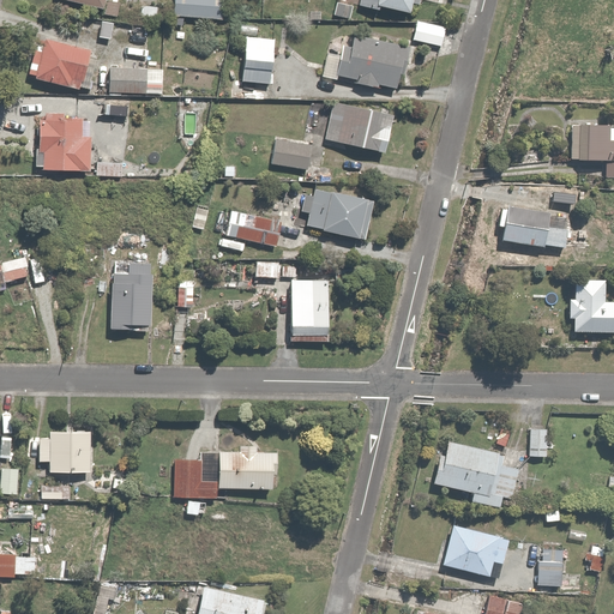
[(70,0),(104,10),(103,13),(116,18),(120,4),(108,0),(70,0)]
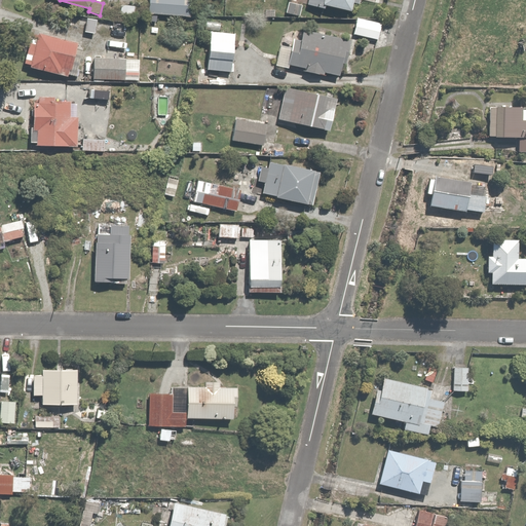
[(192,0),(150,0),(150,14),(192,15),(192,0)]
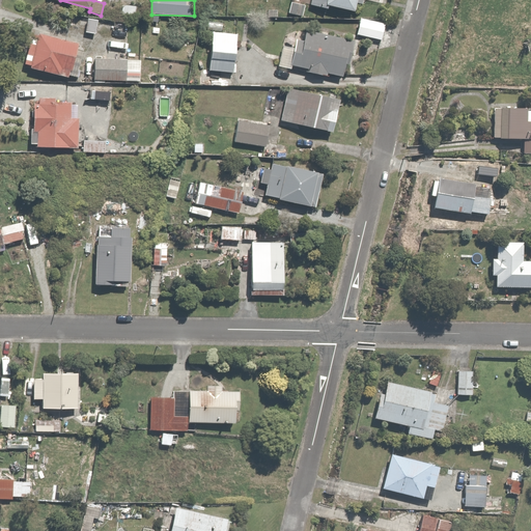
[(313,0),(313,2),(329,6),(328,8),(358,15),(360,2),(364,3),(365,0),(313,0)]
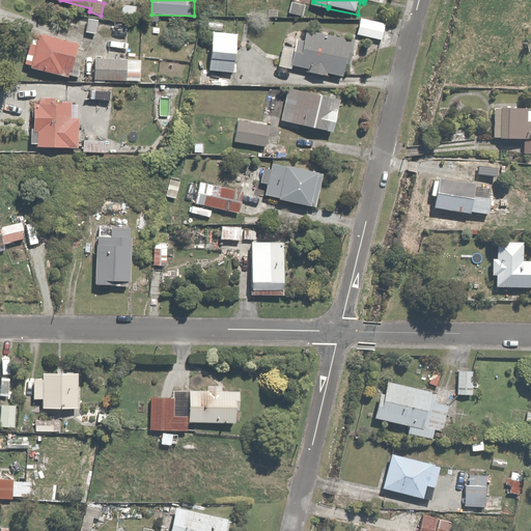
[(138,4),(121,4),(121,15),(138,15),(138,4)]
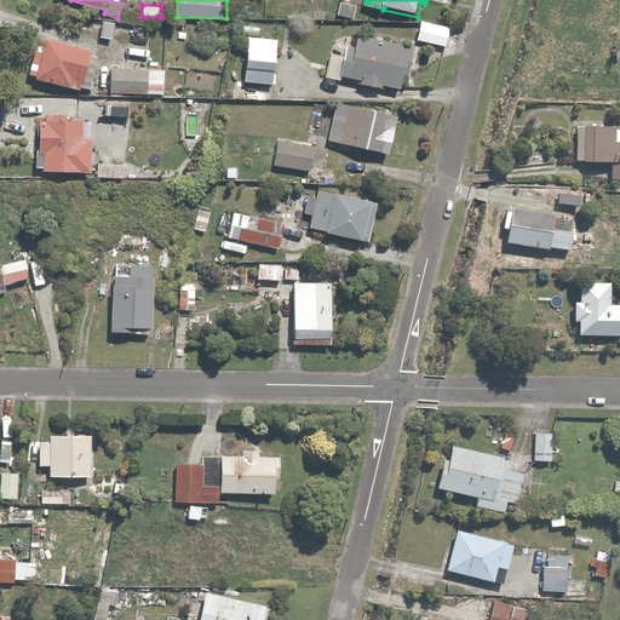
[(449,22),(428,21),(425,42),(448,45),(449,22)]
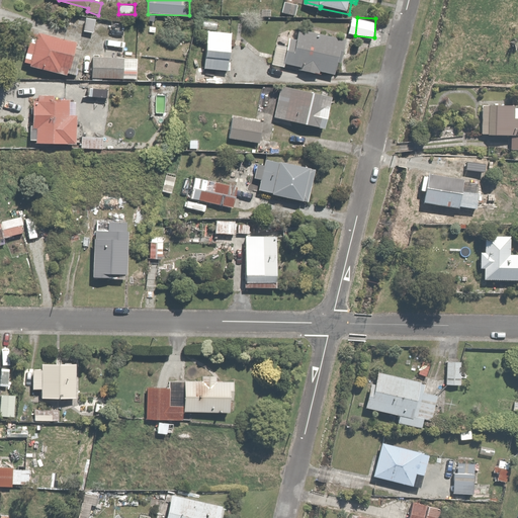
[(323,72),(338,75),(343,48),(339,47),(341,37),(301,28),(298,39),(291,38),(289,47),(276,45),(272,64),(285,67),(286,64),(300,67),(299,71),(322,76),(323,72)]
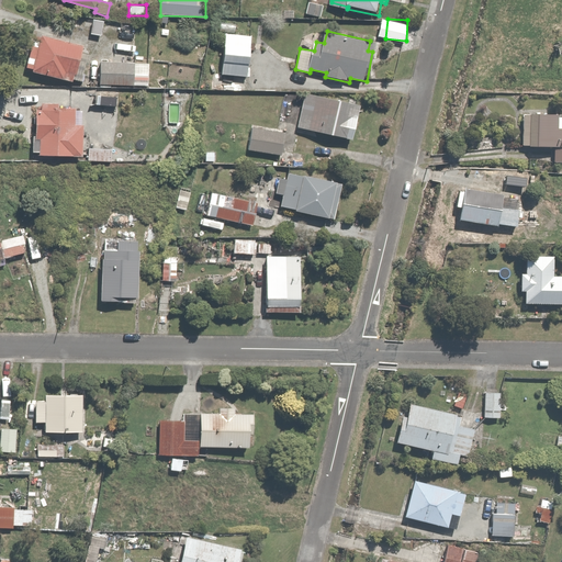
[(254,33),(226,33),(224,75),(251,77),(254,33)]
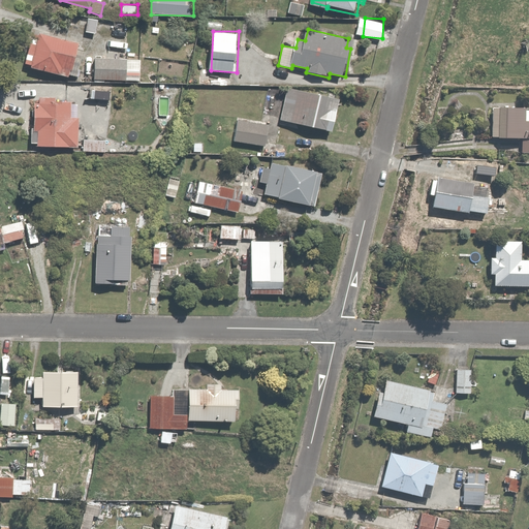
[(33,68),(68,80),(70,80),(81,45),(41,34),(39,40),(34,39),(27,63),(34,65),(33,68)]
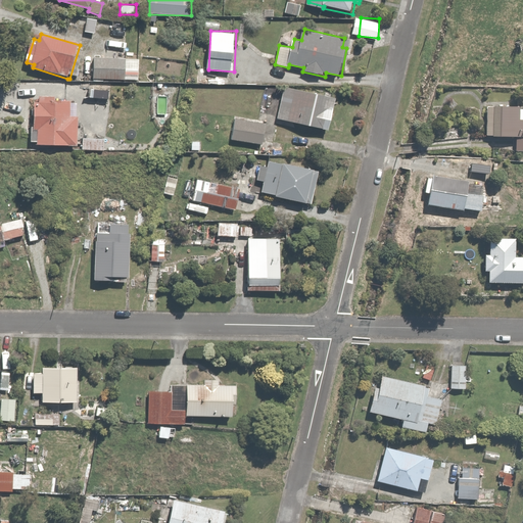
[(140,55),(95,55),(95,81),(140,81),(140,55)]
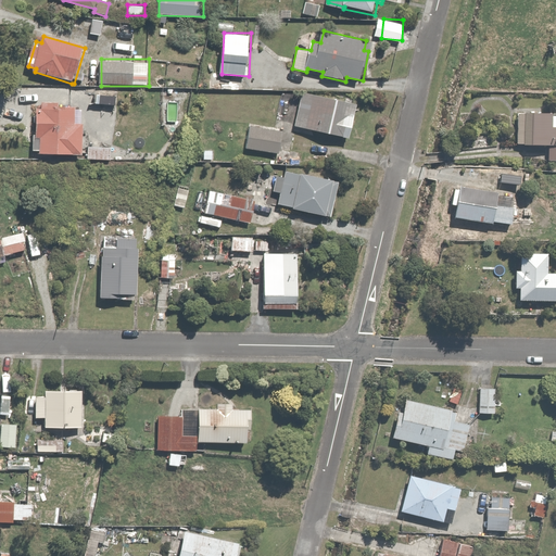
[(304,92),(295,125),(351,139),(358,108),(304,92)]
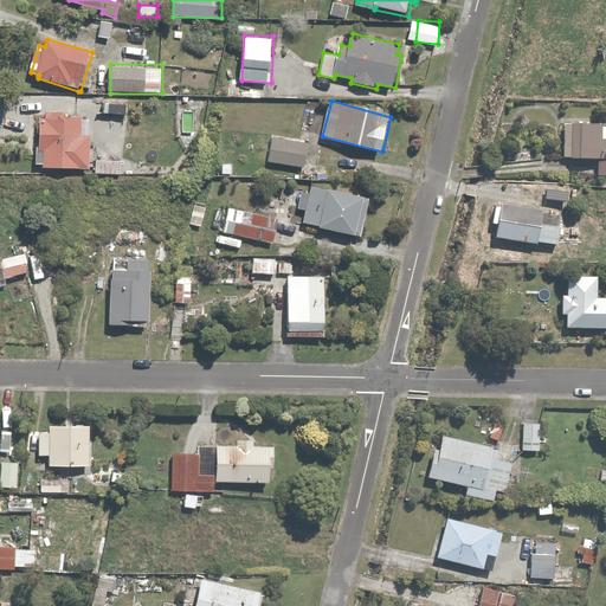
[(47,116),(40,116),(39,148),(37,148),(36,167),(43,168),(43,169),(91,171),(92,136),(83,135),(84,118),(62,117),(62,113),(47,113),(47,116)]
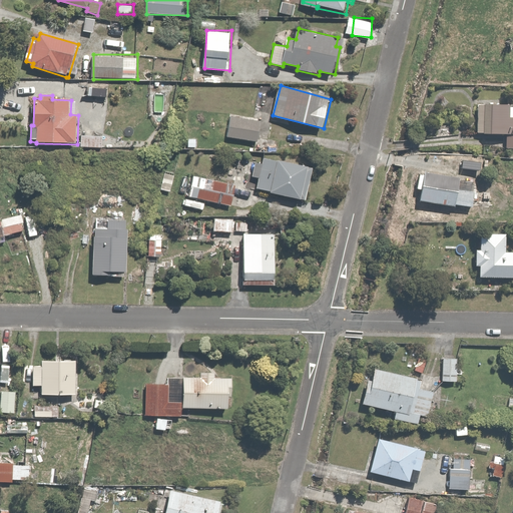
[(512,104),(478,104),(477,135),(508,136),(508,149),(512,148),(512,104)]
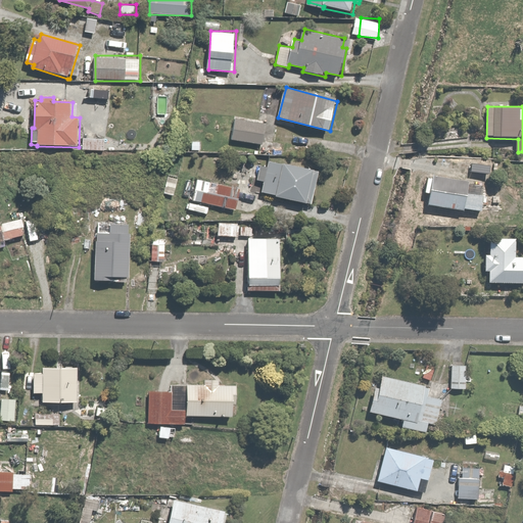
[(268,122),(235,119),(233,140),(265,144),(268,122)]
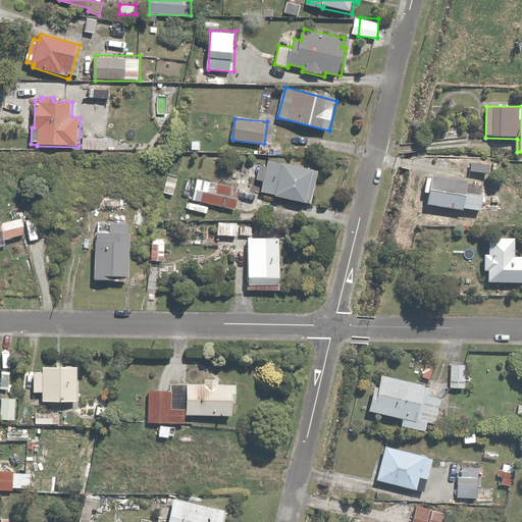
[(107,137),(84,137),(84,150),(107,151),(107,137)]
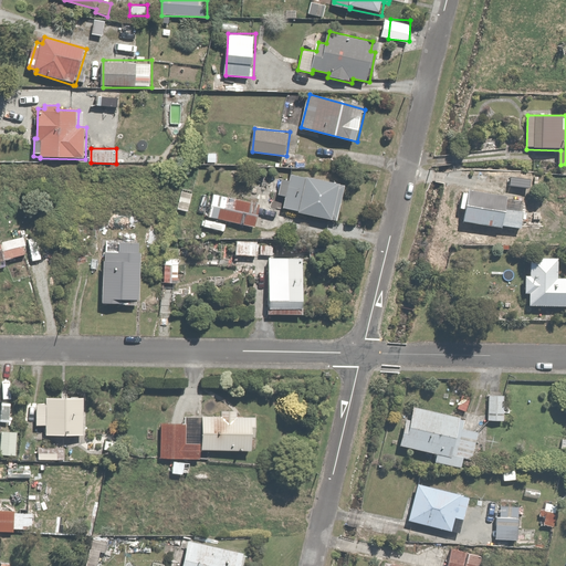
[(346,185),(291,175),(284,209),(299,211),(299,215),(339,221),(346,185)]
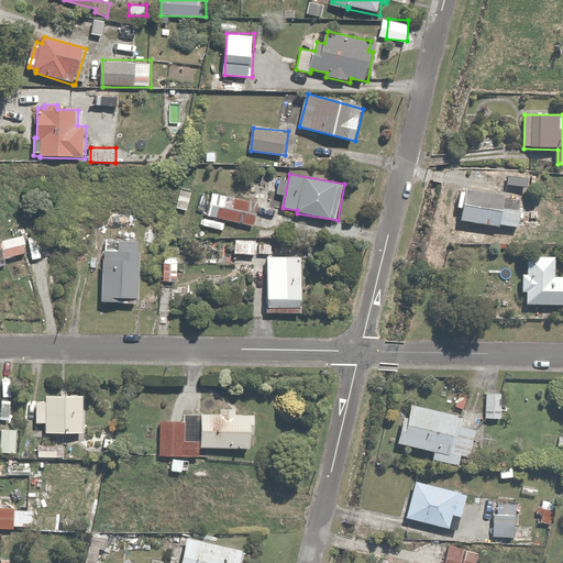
[(507,197),(467,190),(466,192),(462,191),(459,207),(464,208),(461,221),(501,228),(501,227),(548,227),(548,210),(505,209),(507,197)]
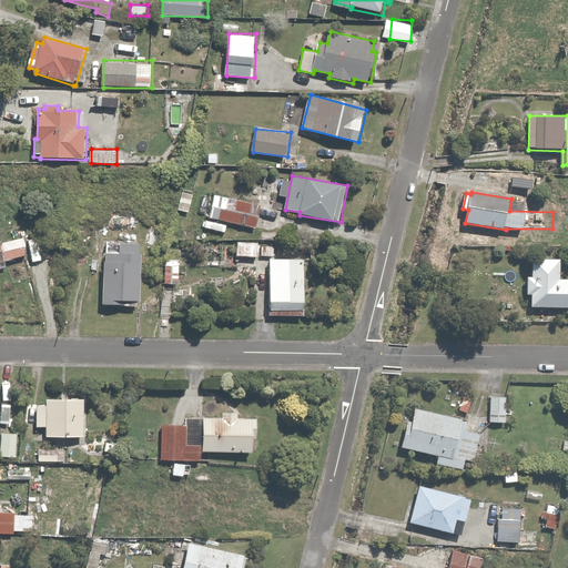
[(215,195),(210,217),(257,229),(263,206),(215,195)]
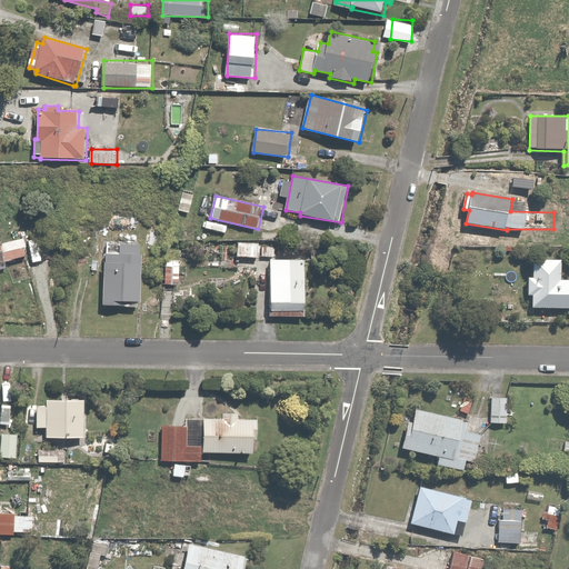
[(259,240),(239,240),(239,257),(259,256),(259,240)]
